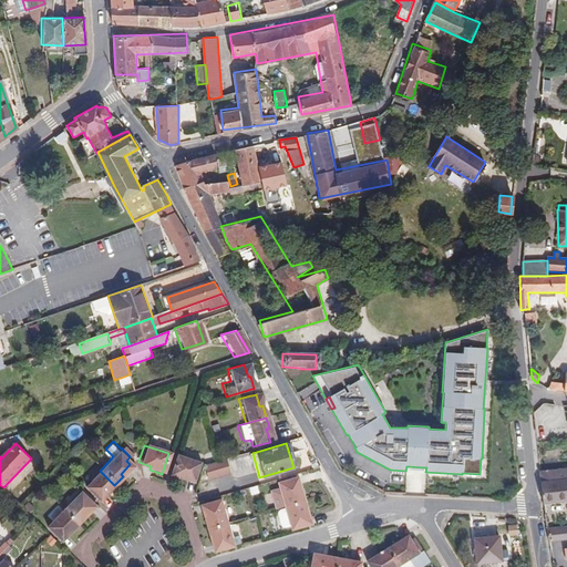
[(178,480),(181,476),(192,481),(198,463),(174,455),(167,475),(178,480)]
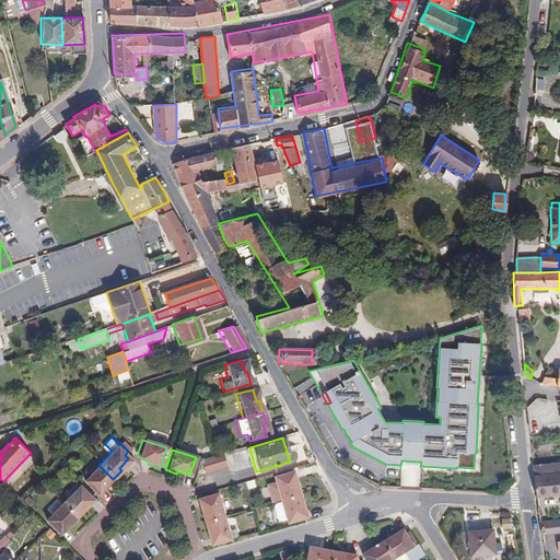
[(220,454),(213,456),(198,459),(201,474),(224,468),(220,454)]
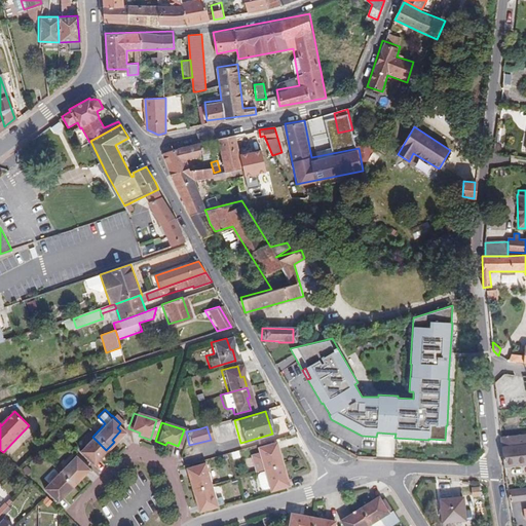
[(122,433),(121,431),(120,430),(112,440),(114,442),(122,433)]
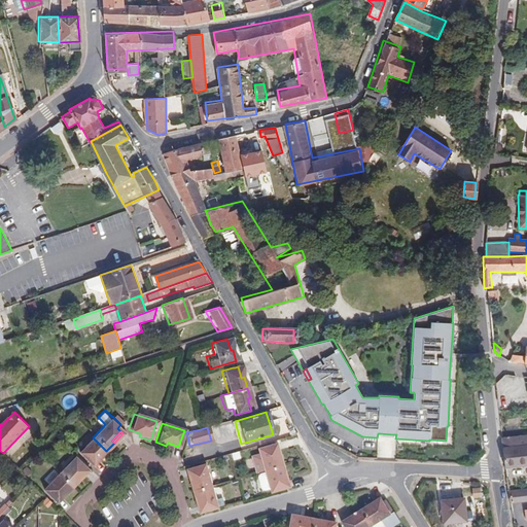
[(526,435),(522,436),(502,438),(503,448),(505,468),(526,465),(526,435)]
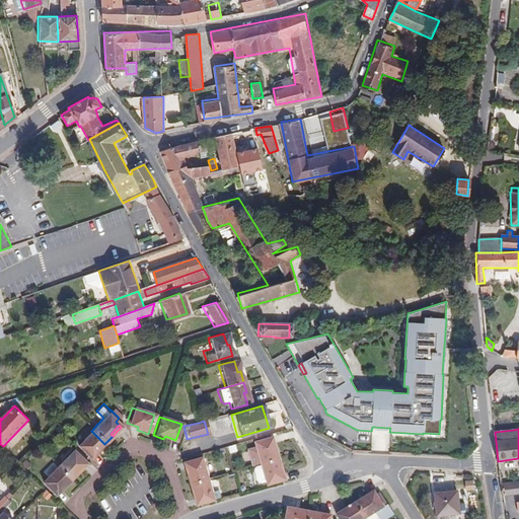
[(86,458),(94,450),(96,452),(104,444),(91,431),(75,447),(85,457),(86,458)]
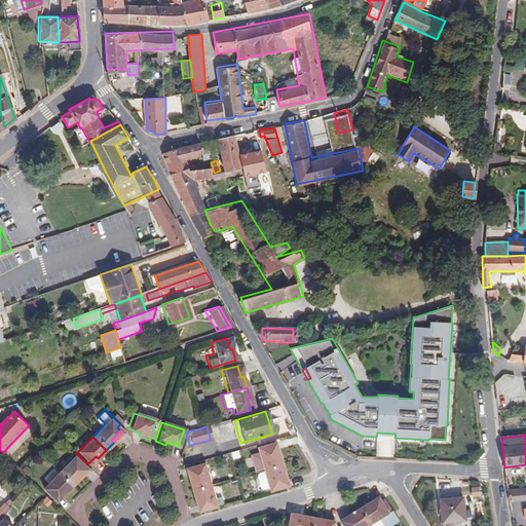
[(261,470),(279,464),(276,453),(273,454),(270,443),(254,447),(261,470)]
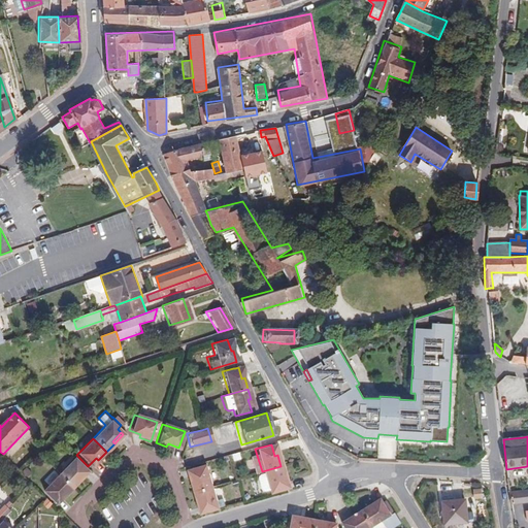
[(84,468),(73,458),(57,475),(66,485),(70,489),(78,481),(76,479),(85,470),(84,468)]
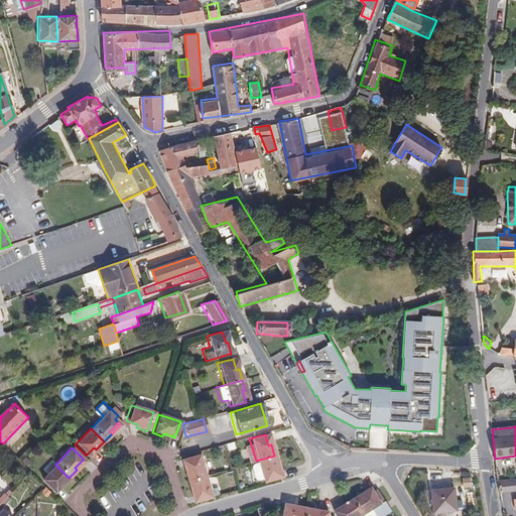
[(87,457),(88,458),(96,449),(94,447),(86,456),(87,457)]
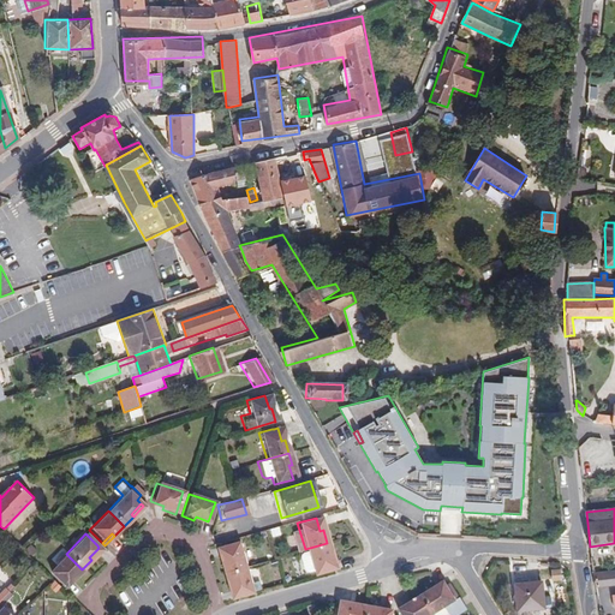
[(243,567),(236,542),(216,547),(220,560),(216,561),(220,573),(243,567)]
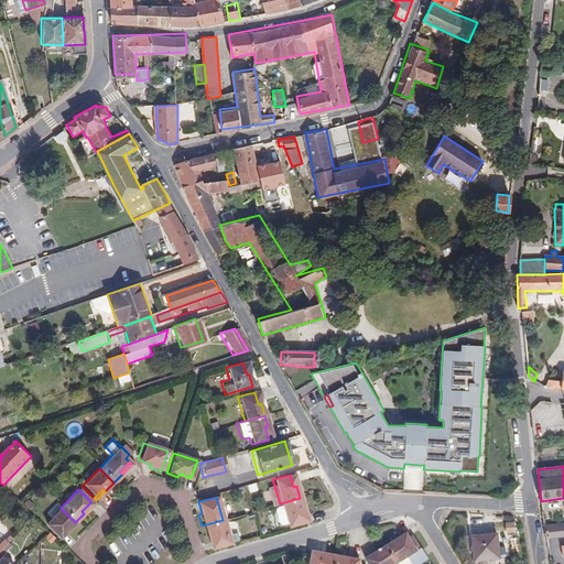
[(304,523),(300,511),(303,510),(300,498),(280,503),(280,506),(285,523),(286,529),(299,524),(304,523)]
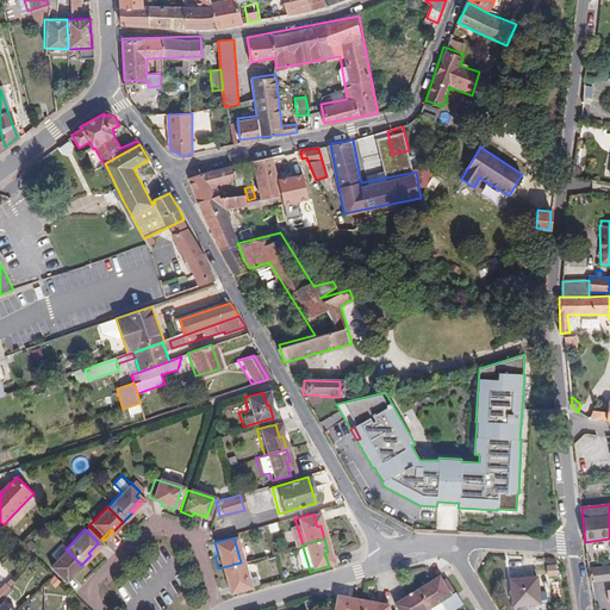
[(101,543),(99,542),(98,543),(88,553),(91,555),(101,543)]
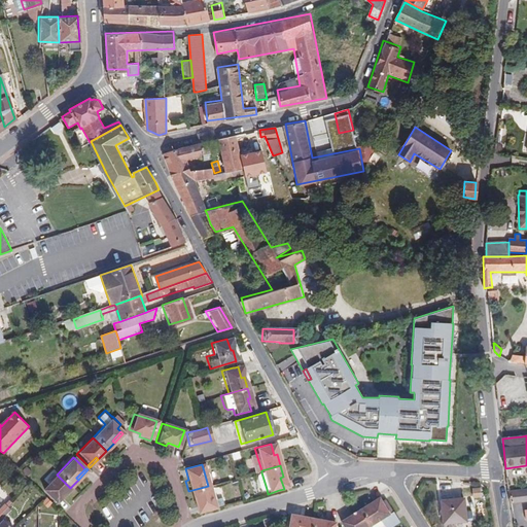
[(261,490),(267,489),(261,472),(256,475),(254,478),(257,488),(261,490)]
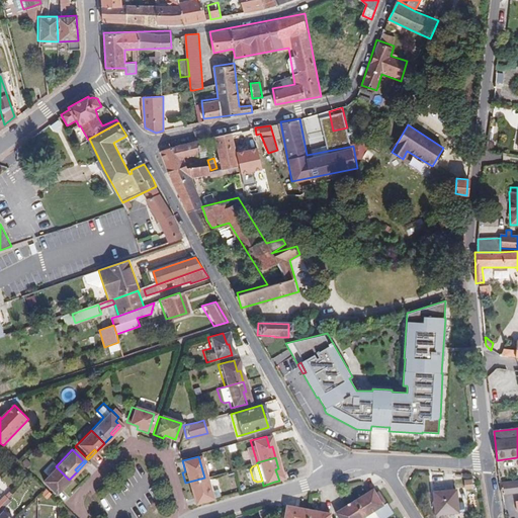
[(56,466),(39,483),(51,494),(59,486),(61,488),(69,480),(65,476),(56,466)]
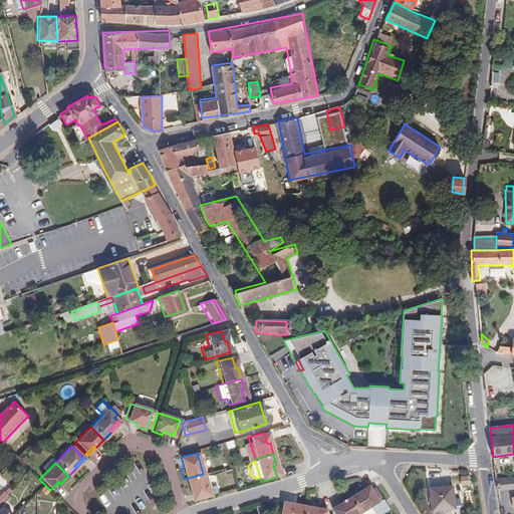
[(197,500),(209,496),(203,474),(184,479),(187,490),(190,489),(194,501),(197,500)]
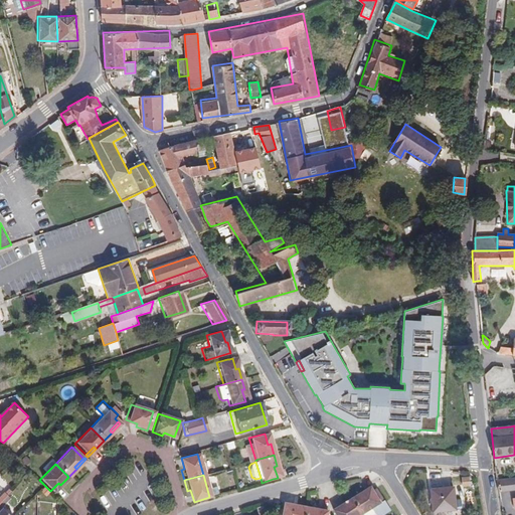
[(499,492),(507,491),(504,475),(496,476),(496,477),(499,492)]
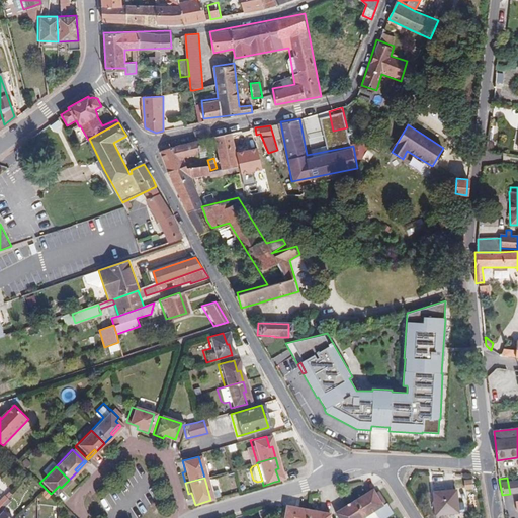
[(51,494),(53,496),(61,488),(59,486),(51,494)]
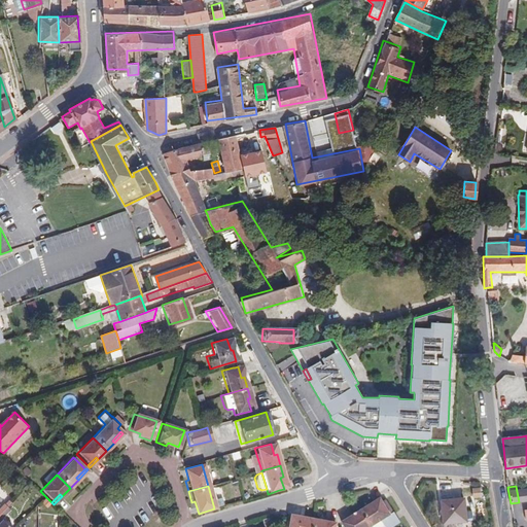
[(379,497),(374,500),(369,503),(370,505),(381,499),(379,497)]
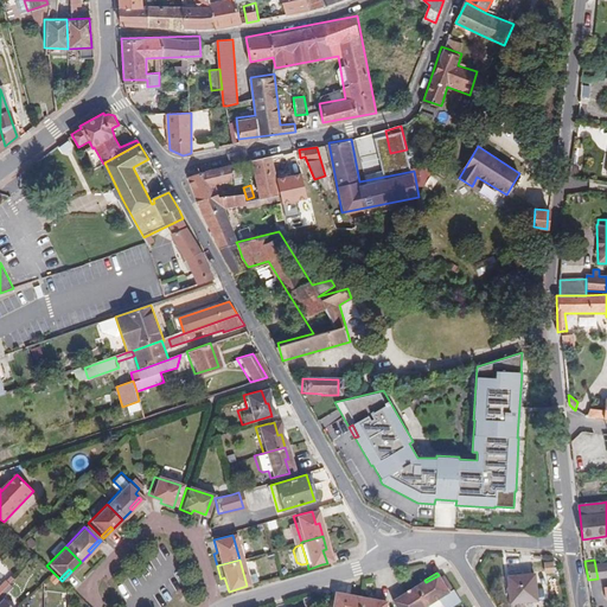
[(538,600),(536,573),(509,575),(512,602),(538,600)]
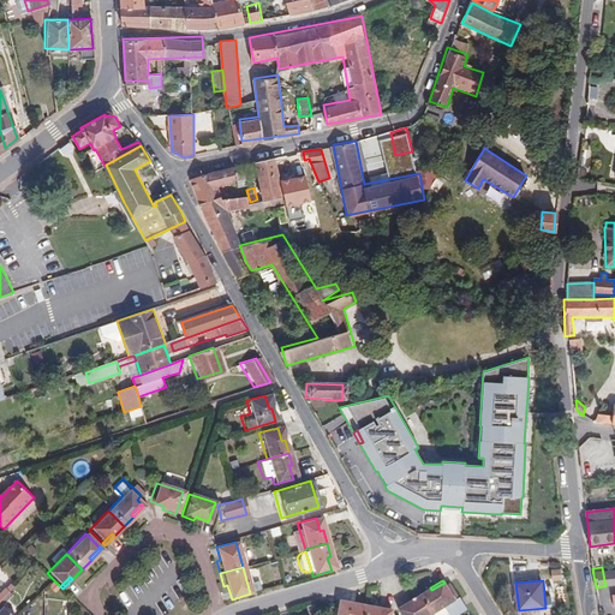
[(445,583),(431,590),(430,587),(421,593),(434,614),(445,607),(449,614),(455,614),(466,609),(449,583),(447,584),(446,585),(445,583)]
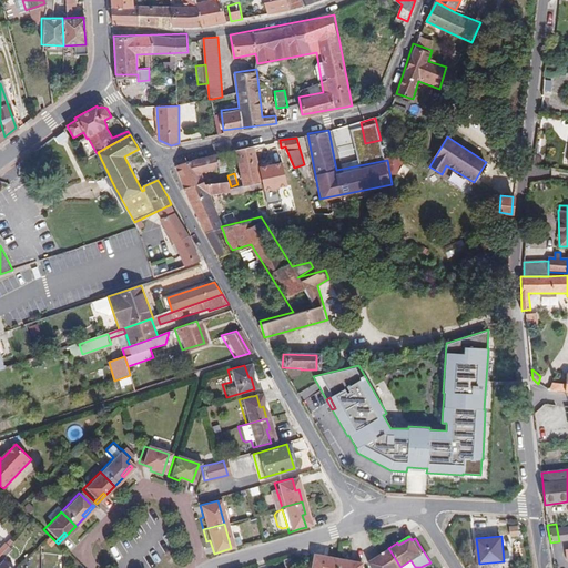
[(0,549),(0,556),(10,546),(7,544),(0,549)]
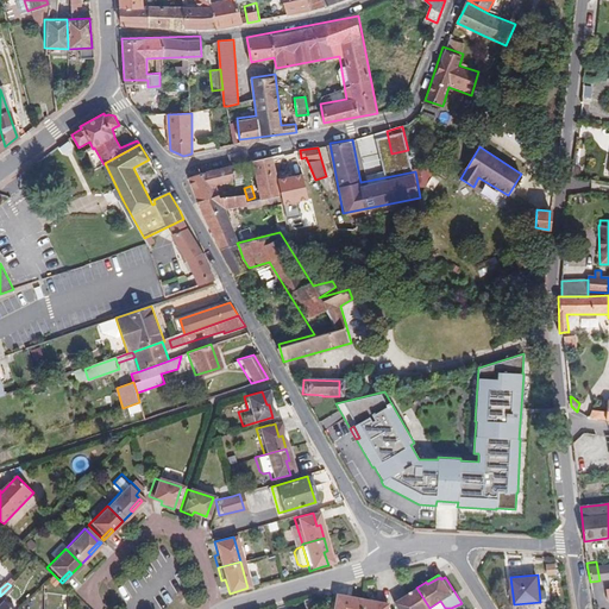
[(0,608),(12,608),(4,601),(14,590),(11,585),(0,596),(0,608)]
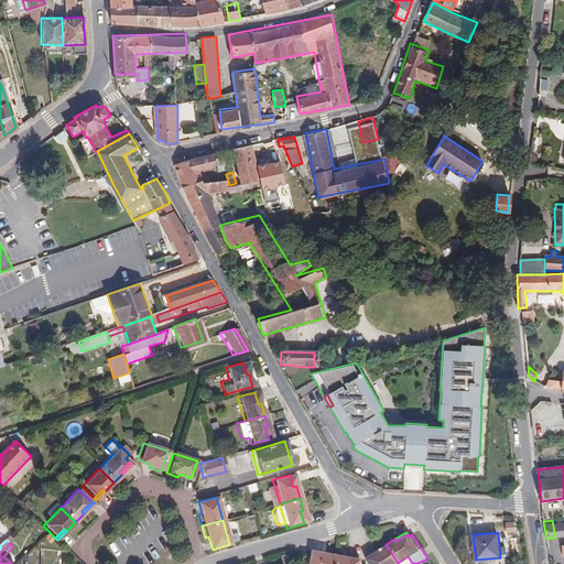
[(394,563),(398,563),(386,544),(377,550),(378,552),(367,560),(368,562),(369,563),(394,563)]
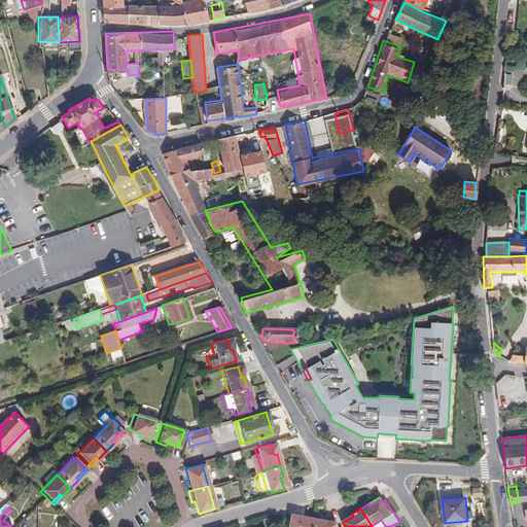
[(343,523),(353,516),(352,514),(341,521),(343,523)]
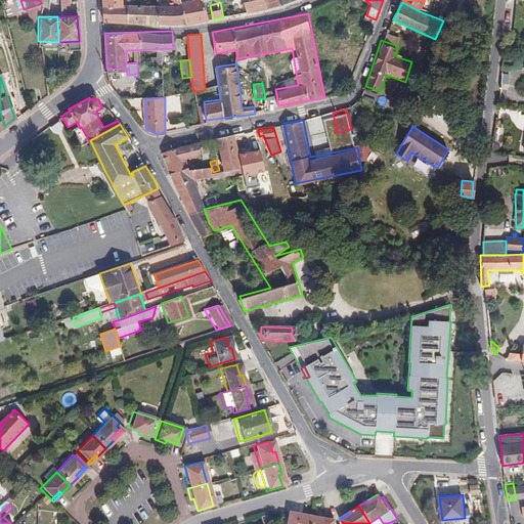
[(311,523),(313,515),(302,513),(301,516),(290,514),(290,515),(288,523),(311,523)]
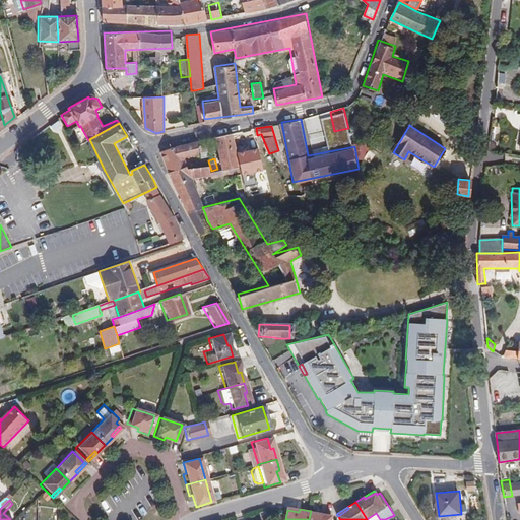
[(333,518),(321,516),(322,513),(311,511),(309,519),(332,519),(333,519),(333,518)]
